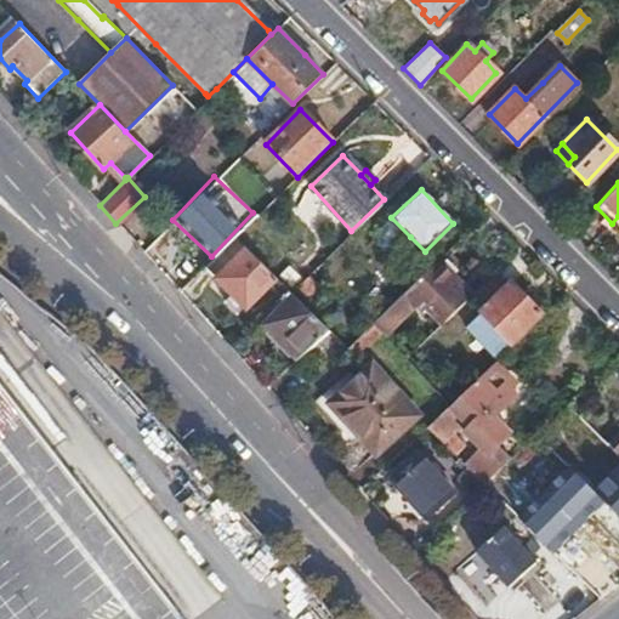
[(410,237),(391,217),(390,221),(382,228),(380,234),(376,243),(384,249),(398,249),(410,237)]
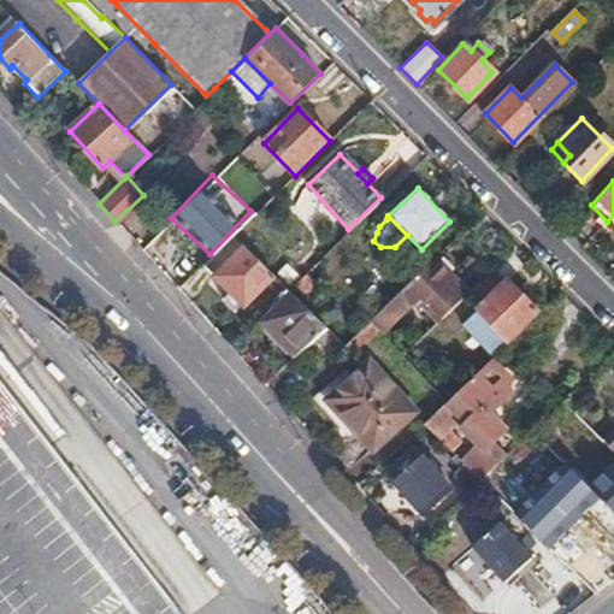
[(235,235),(205,264),(204,265),(242,305),(266,282),(273,273),(235,235)]
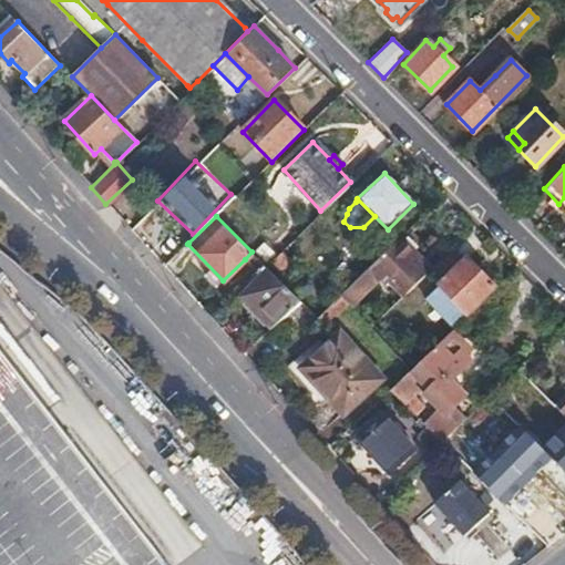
[(339,296),(346,302),(351,308),(386,274),(406,295),(430,270),(399,238),(356,280),(339,296)]
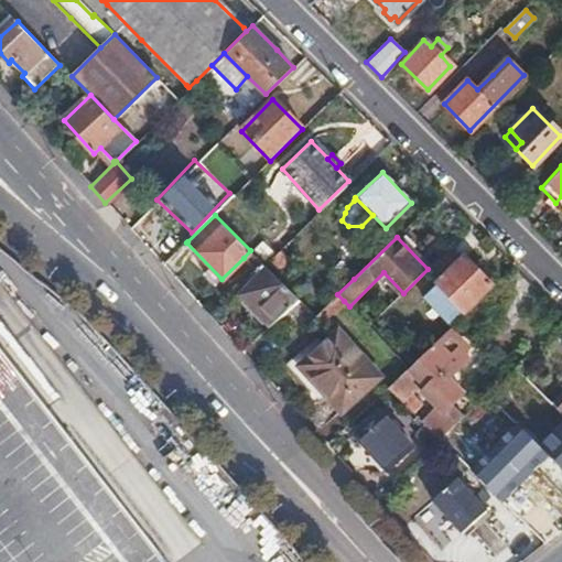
[(450,247),(429,268),(442,280),(462,260),(450,247)]
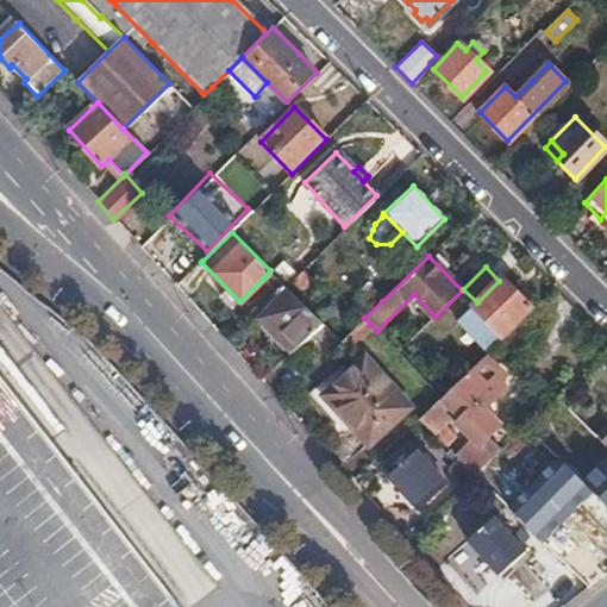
[(499,281),(477,302),(474,305),(500,332),(526,307),(500,279),(499,281)]
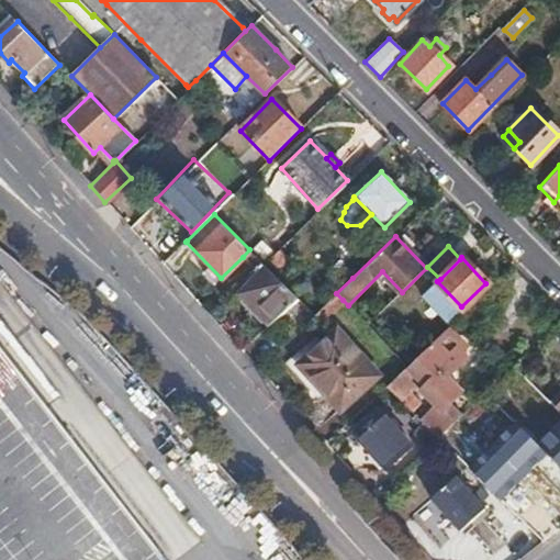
[(238,294),(268,324),(298,298),(267,267),(238,294)]
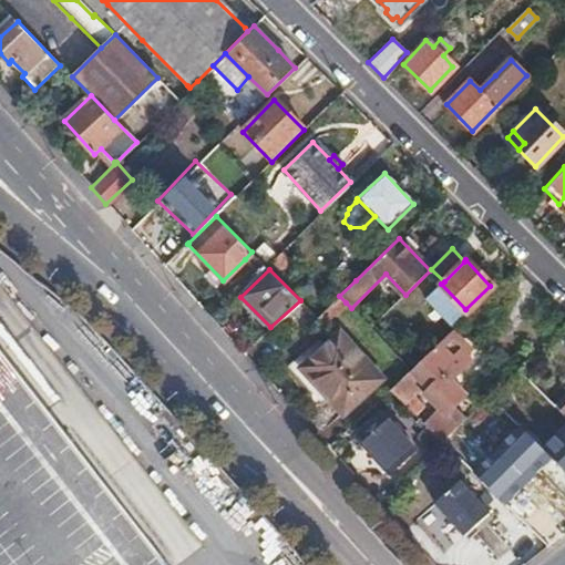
[(427,298),(451,324),(465,309),(441,284),(427,298)]
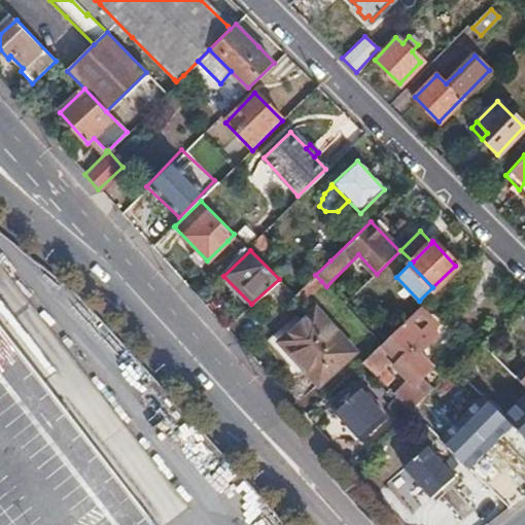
[(315,275),(294,294),(302,302),(321,281),(315,275)]
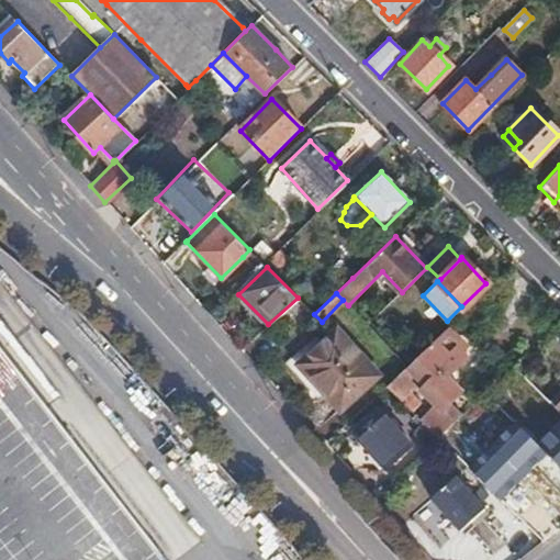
[(405,368),(387,387),(410,409),(418,400),(410,391),(418,382),(423,387),(420,390),(439,410),(459,392),(448,380),(444,376),(463,356),(456,348),(461,343),(447,327),(405,368)]
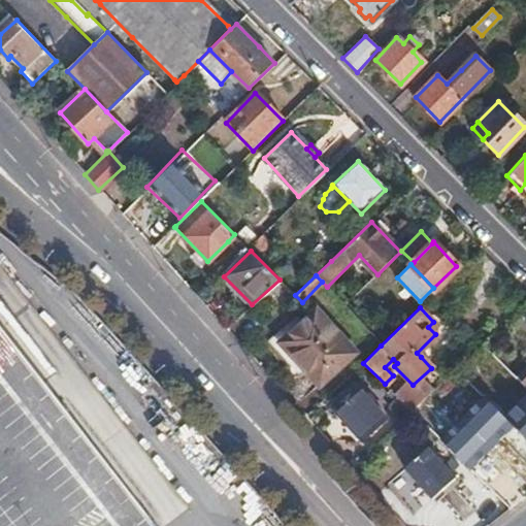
[(315,311),(283,343),(319,383),(352,352),(315,311)]
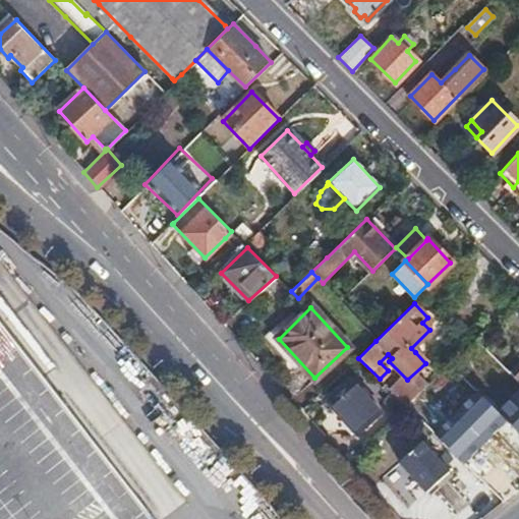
[(518,380),(517,379),(484,347),(462,370),(500,408),(518,392),(518,380)]
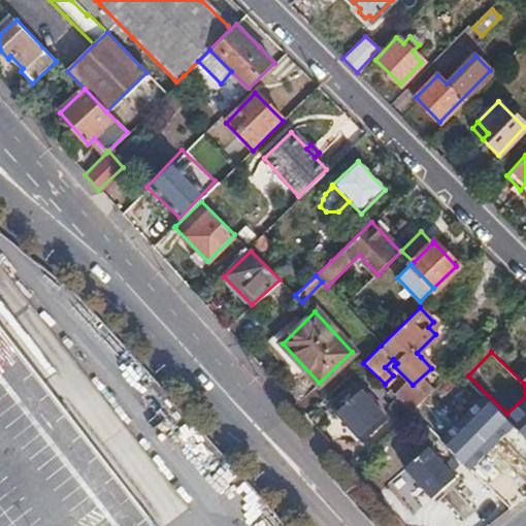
[(263,525),(277,514),(233,464),(142,365),(126,381),(169,429),(205,468),(238,505),(257,525),(263,525)]
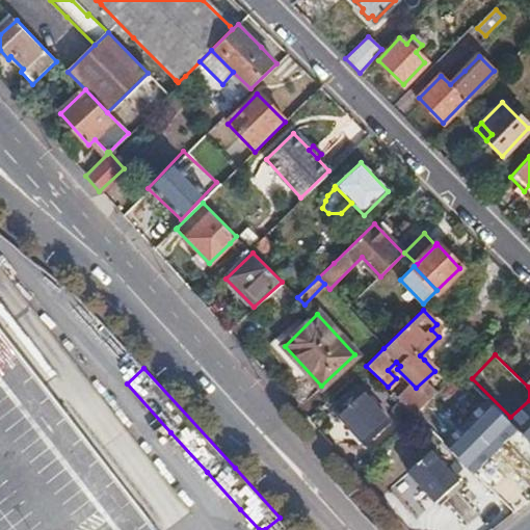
[(360,392),(337,414),(362,441),(386,420),(360,392)]
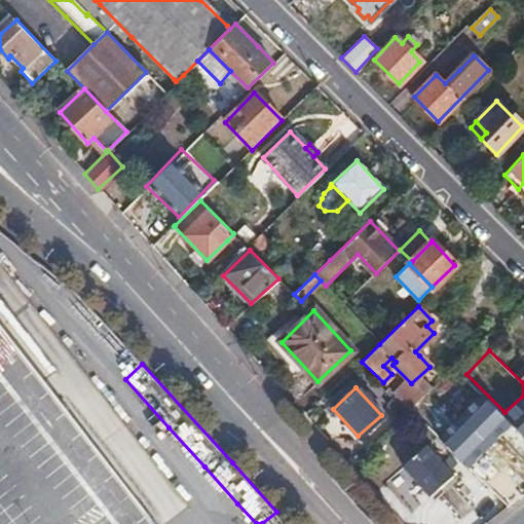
[(403,387),(395,395),(399,398),(410,410),(418,402),(403,387)]
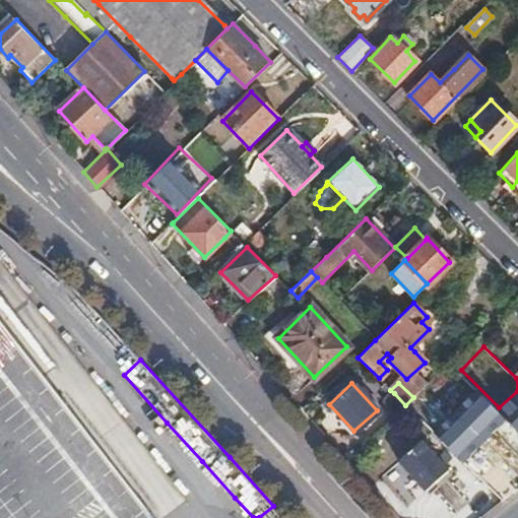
[(517,391),(499,407),(516,430),(517,428),(517,391)]
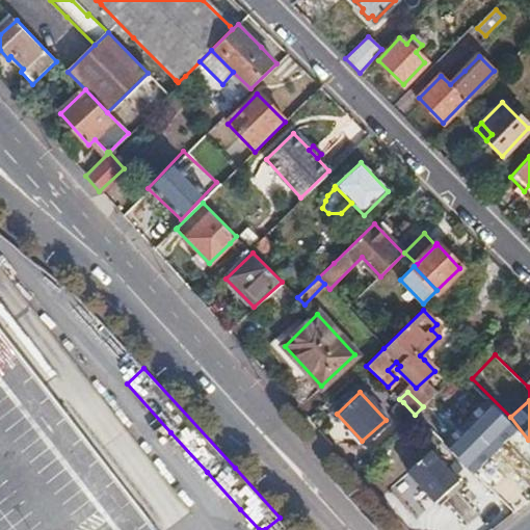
[(395,411),(406,422),(415,415),(403,402),(395,411)]
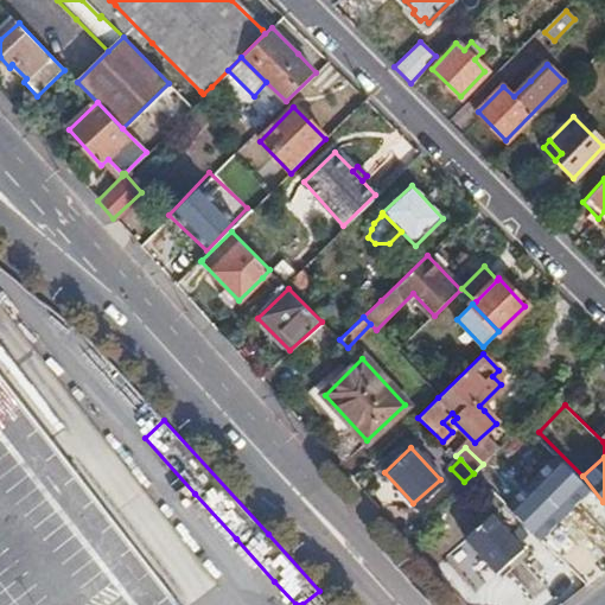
[(496,572),(509,560),(522,548),(492,515),(466,539),(496,572)]
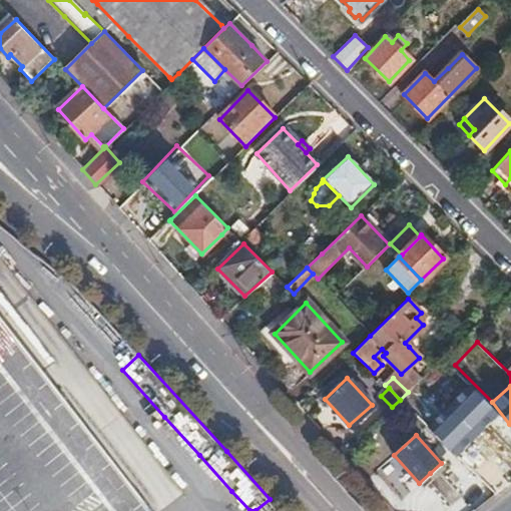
[(456,455),(477,476),(490,464),(493,460),(474,440),(472,439),(456,455)]
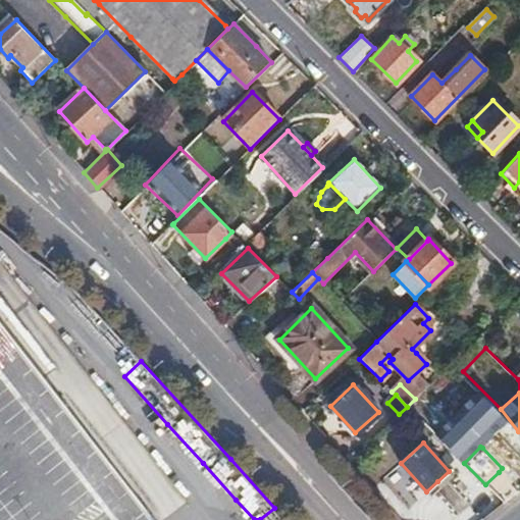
[(449,471),(437,481),(443,488),(454,477),(449,471)]
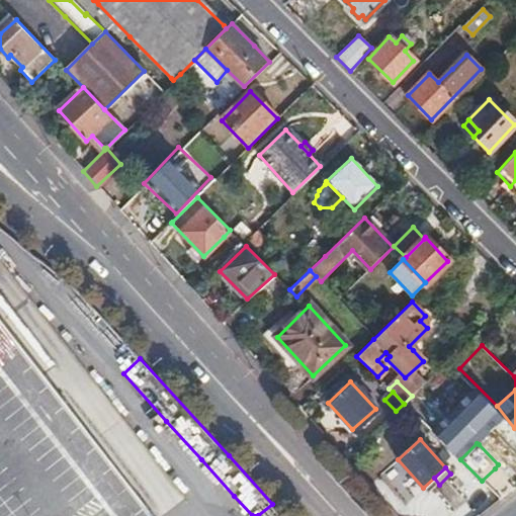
[(482,481),(499,499),(505,495),(514,487),(495,468),(482,481)]
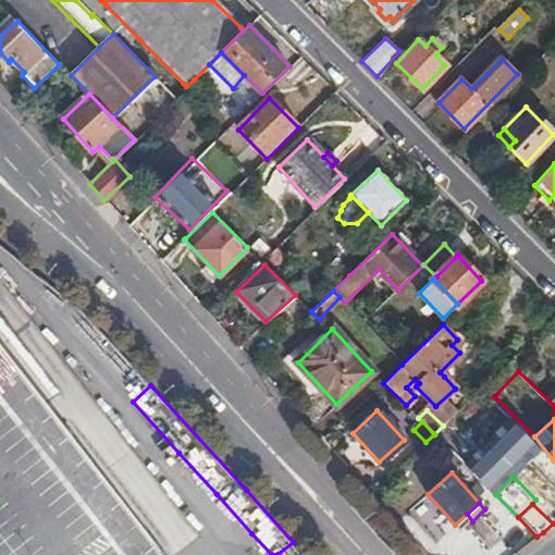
[(304,554),(293,542),(278,554),(304,554)]
